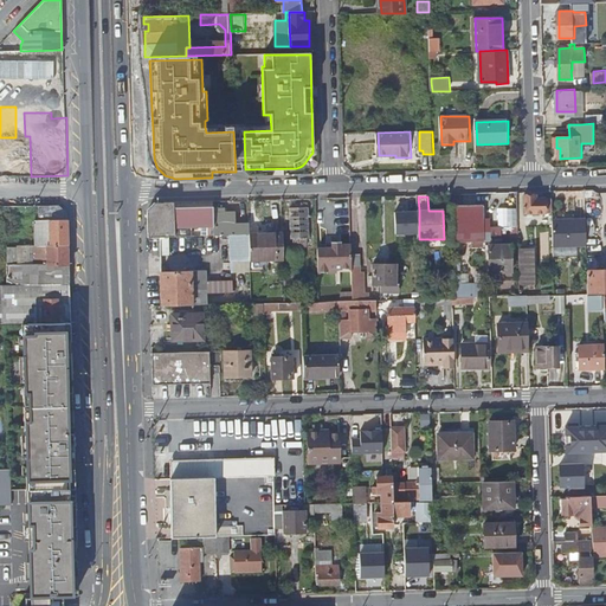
[(553,213),(553,200),(536,201),(536,198),(526,198),(526,214),(553,213)]
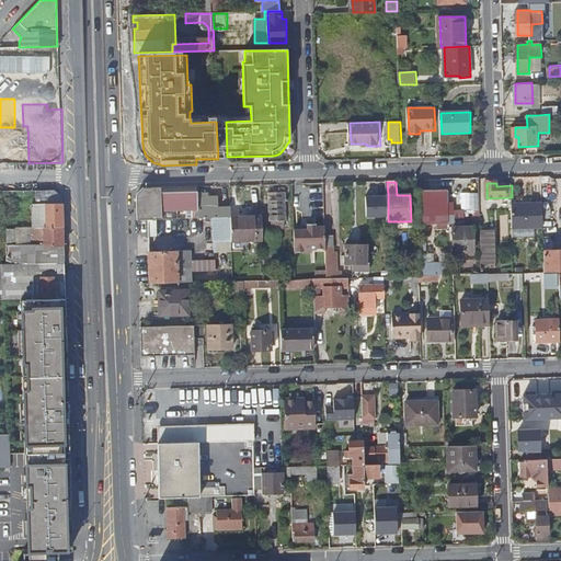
[(136,194),(136,219),(146,219),(155,219),(185,218),(185,210),(187,210),(187,218),(209,218),(230,217),(230,205),(218,205),(217,196),(208,196),(208,192),(196,192),(196,186),(145,187),(139,191),(136,194)]
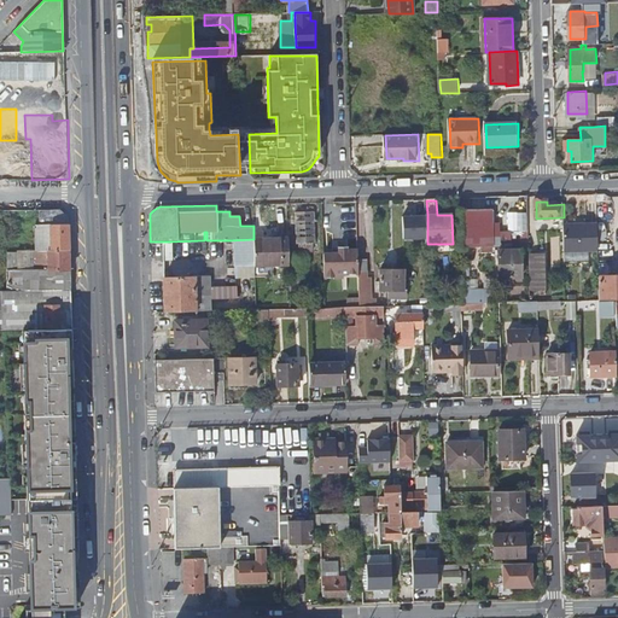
[(57,210),(38,210),(39,225),(34,225),(35,250),(47,250),(69,250),(68,219),(57,210)]
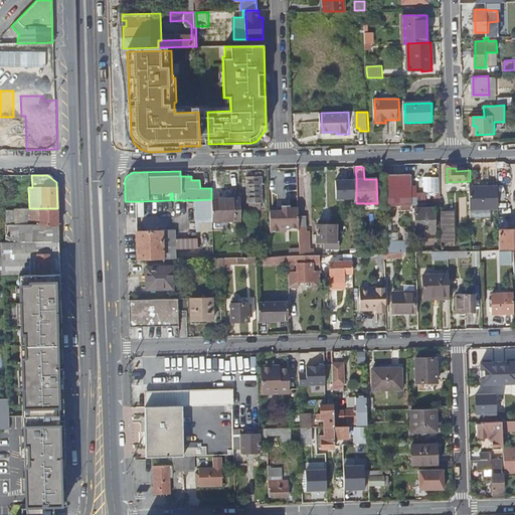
[(384,176),(385,208),(400,207),(400,213),(407,213),(407,207),(410,207),(410,189),(413,189),(413,185),(416,185),(416,176),(384,176)]
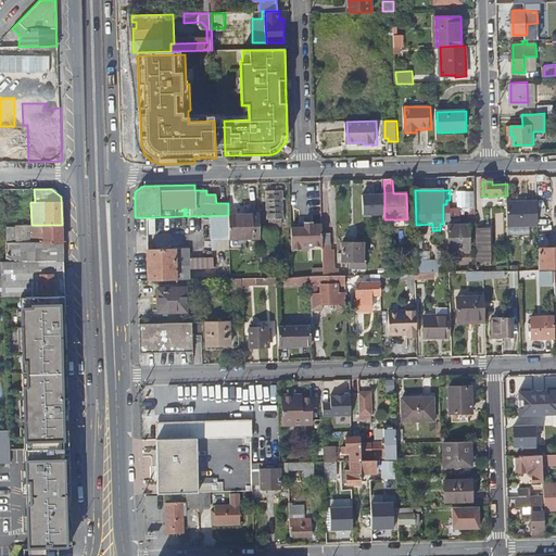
[(282,227),(282,219),(283,219),(283,191),(268,192),(269,219),(270,219),(270,227),(282,227)]
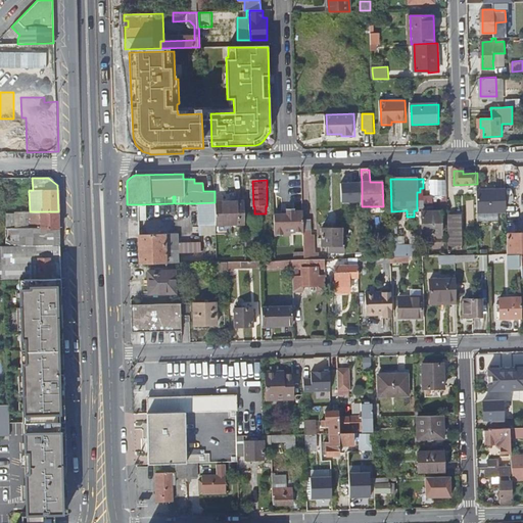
[(342,201),(362,201),(362,182),(342,183),(342,201)]
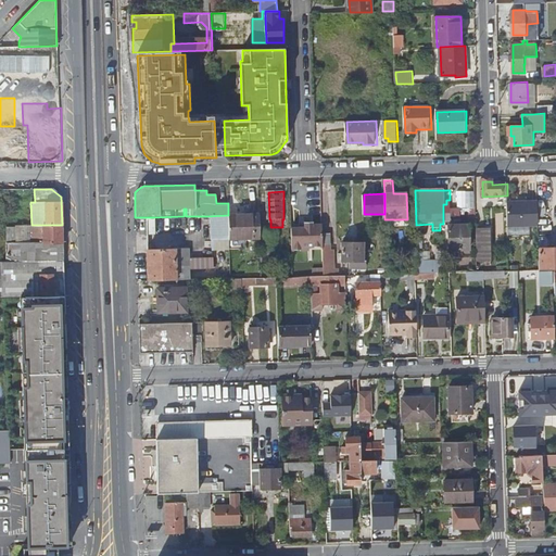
[(508,203),(508,226),(539,225),(539,203),(508,203)]
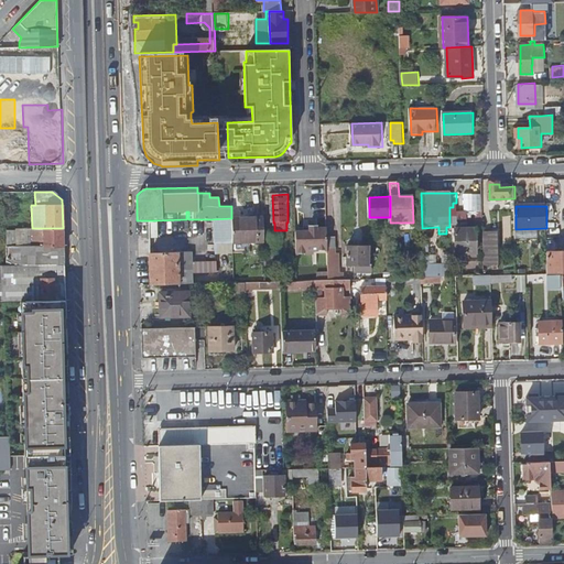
[(231,218),(232,242),(263,241),(263,238),(263,217),(231,218)]
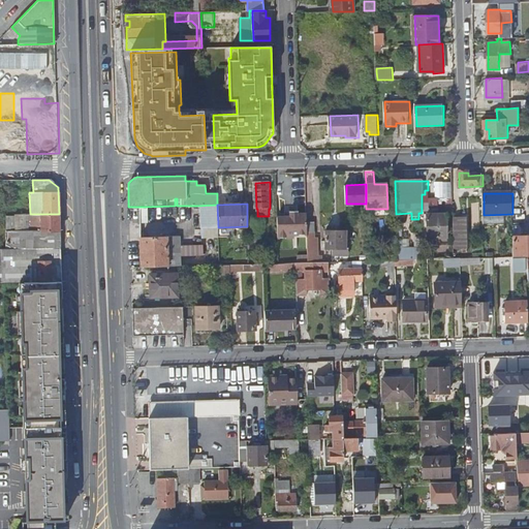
[(217,205),(197,206),(198,228),(218,227),(217,205)]
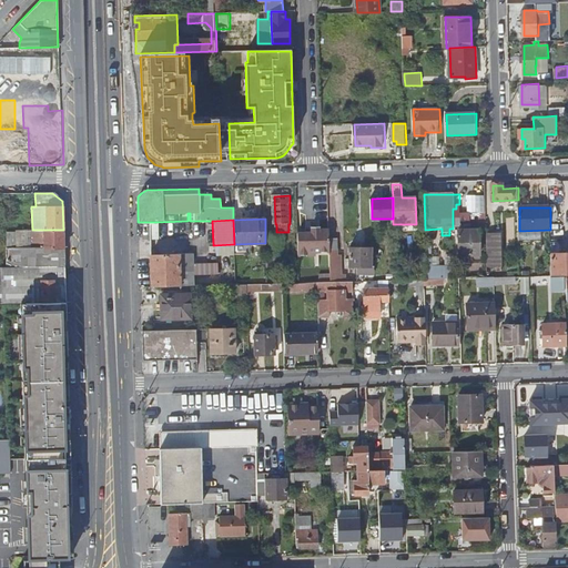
[(148,222),(149,240),(156,240),(156,222),(148,222)]
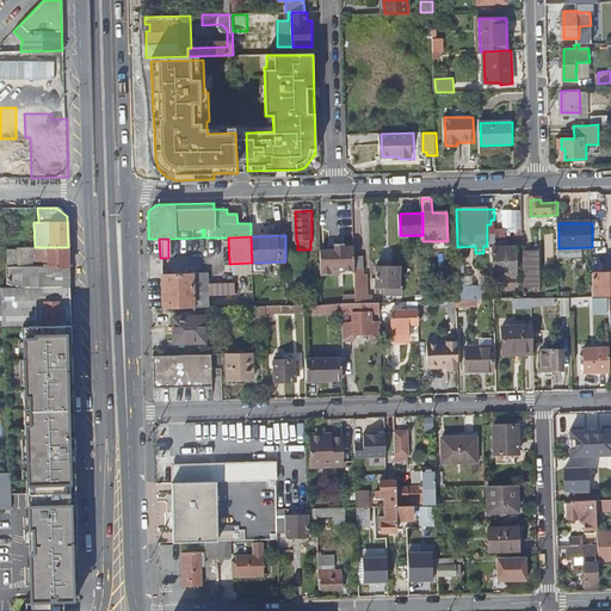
[(321,252),(321,273),(340,273),(340,272),(356,271),(356,269),(355,247),(346,247),(346,245),(335,245),(337,251),(321,252)]
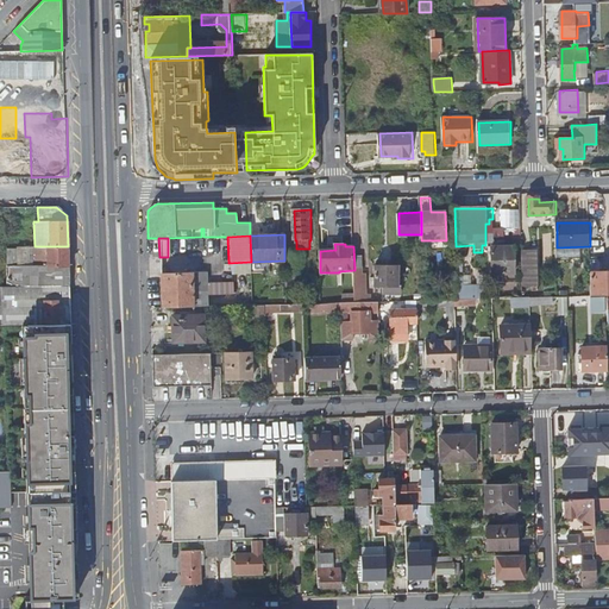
[(69,271),(68,246),(46,246),(46,250),(46,267),(7,267),(8,286),(67,286),(69,284),(69,271)]
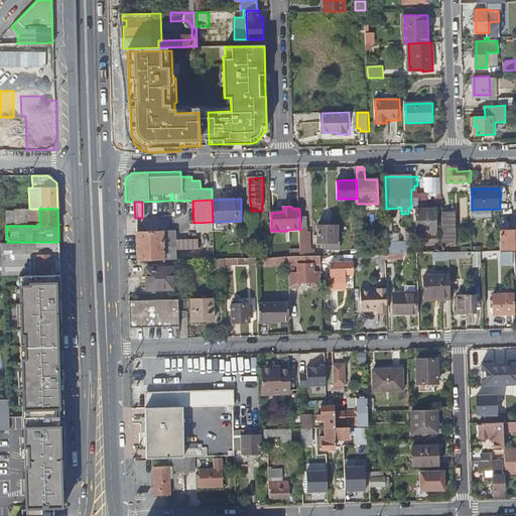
[(442,213),(442,210),(417,210),(418,234),(442,233),(442,213)]
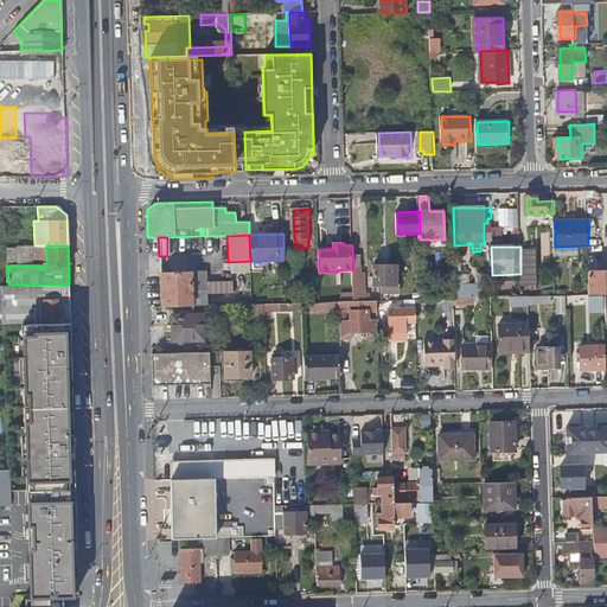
[(521,250),(521,274),(522,289),(537,288),(536,250),(521,250)]
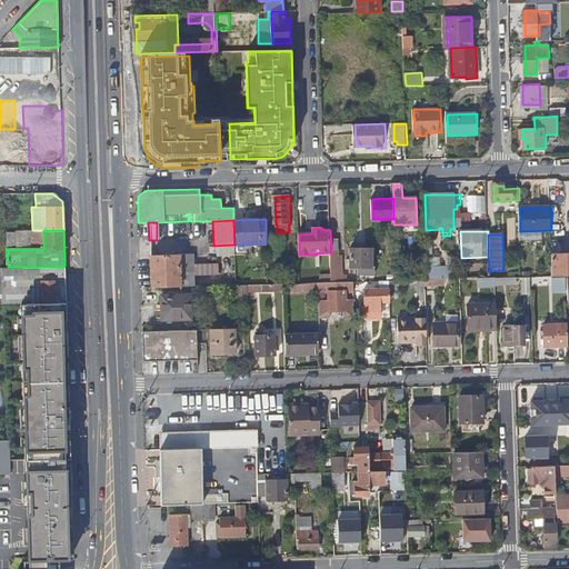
[(351,248),(351,259),(351,262),(351,267),(371,267),(371,248),(351,248)]
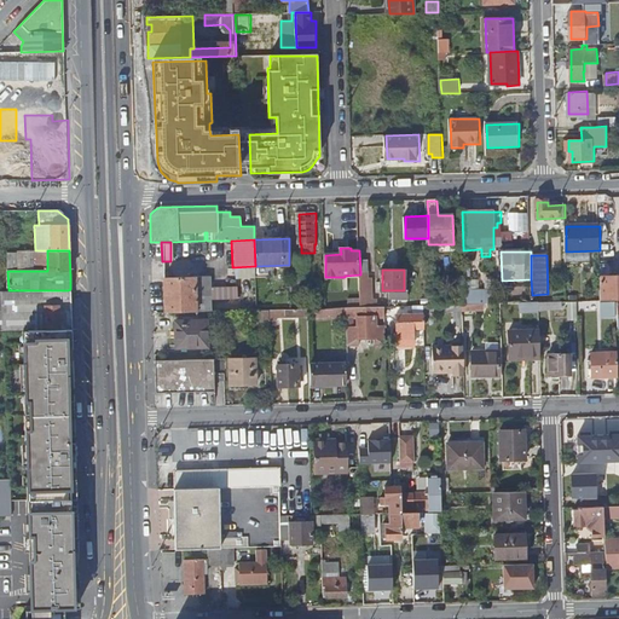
[(360,272),(360,275),(360,290),(371,289),(371,278),(366,278),(366,272),(360,272)]
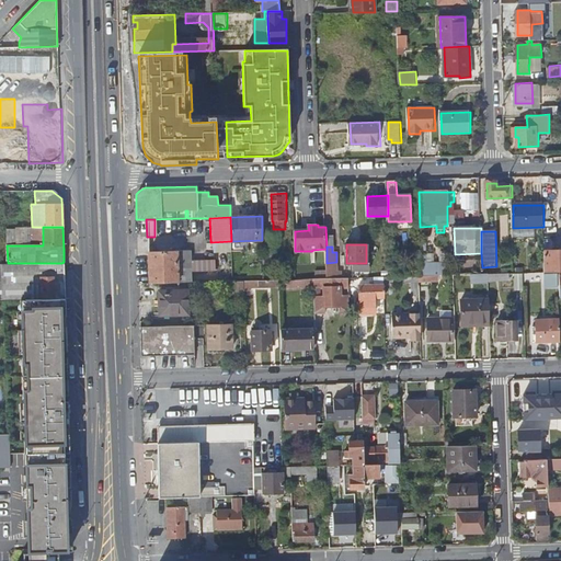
[(190,251),(147,252),(148,283),(190,282),(190,272),(190,260),(190,251)]
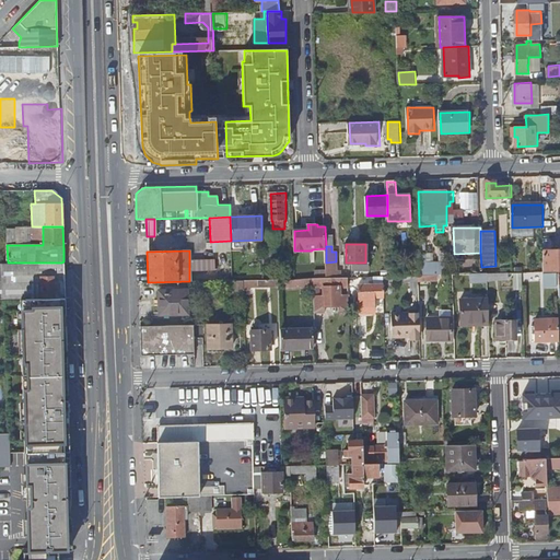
[(544,272),(559,271),(559,254),(544,255),(544,272)]
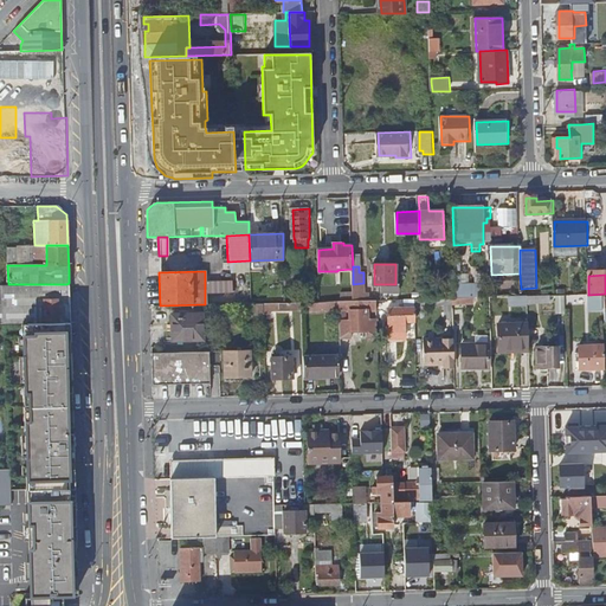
[(231,281),(205,281),(205,294),(231,292),(231,281)]
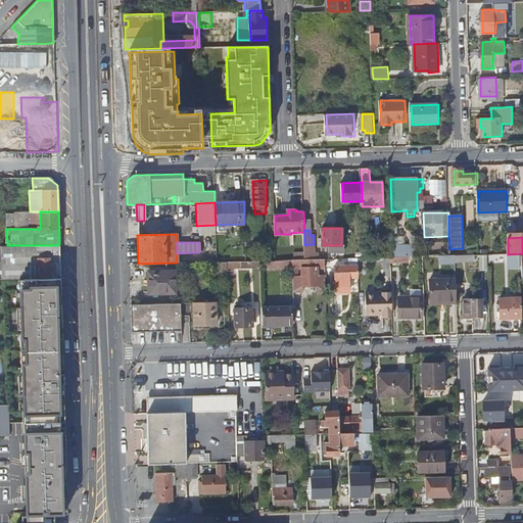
[(304,259),(315,259),(314,244),(304,245),(304,259)]
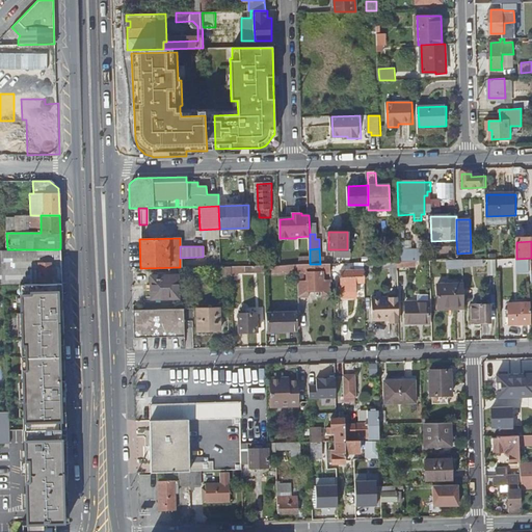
[(61,284),(61,265),(58,265),(58,249),(7,249),(0,249),(0,259),(2,259),(2,267),(37,267),(38,284),(51,284),(57,284),(61,284)]
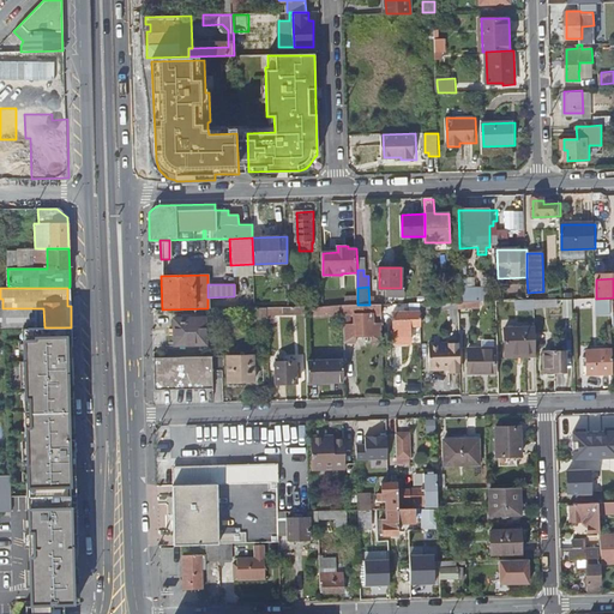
[(0,327),(6,327),(24,327),(44,327),(43,308),(2,308),(2,299),(0,299),(0,327)]
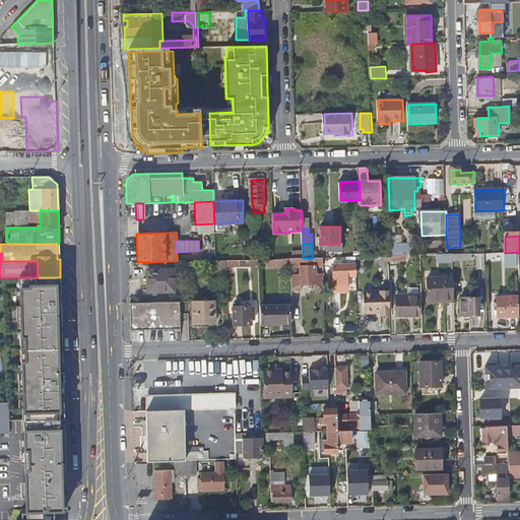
[(455,262),(454,254),(447,254),(438,254),(438,262),(455,262)]
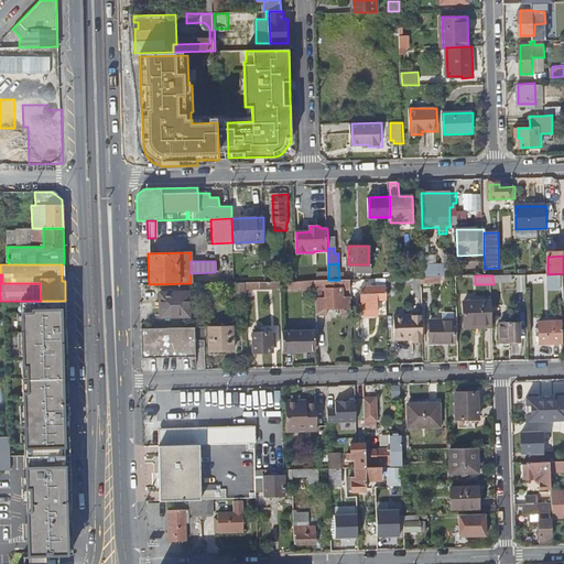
[(316,295),(317,313),(327,313),(327,307),(340,306),(340,313),(354,312),(353,294),(344,295),(344,286),(353,286),(353,280),(339,280),(328,280),(314,281),(314,288),(327,288),(327,295),(316,295)]
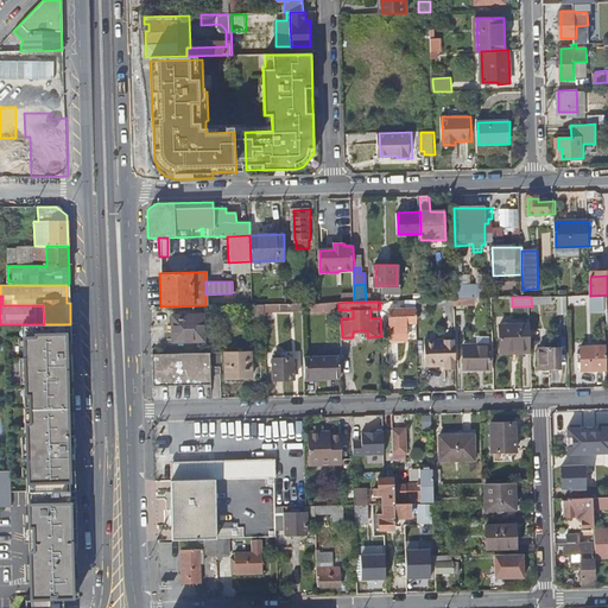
[(309,314),(339,310),(339,303),(308,304),(309,314)]
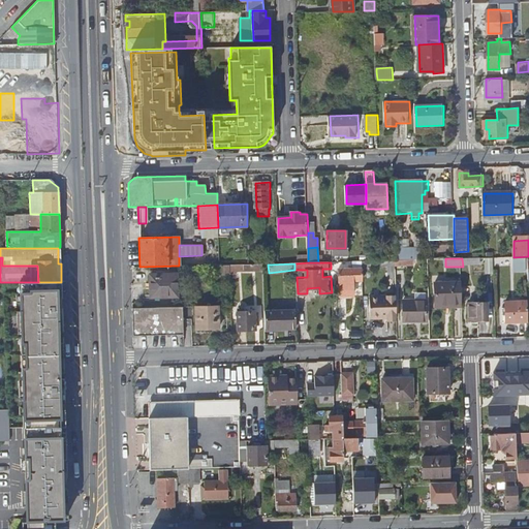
[(219,265),(213,265),(214,275),(229,275),(229,265),(219,265)]
